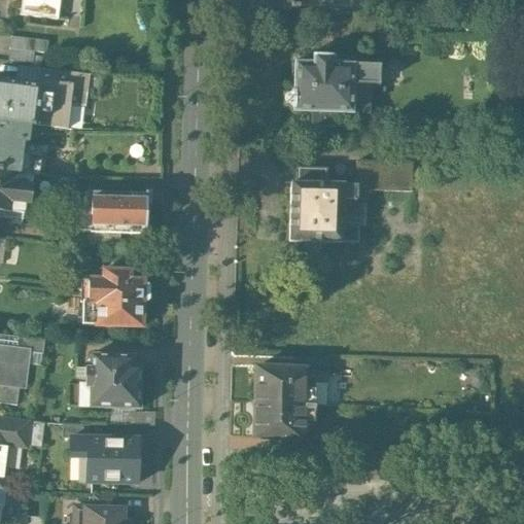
[(273,0),(274,8),(301,6),(301,5),(325,4),(324,0),(273,0)]
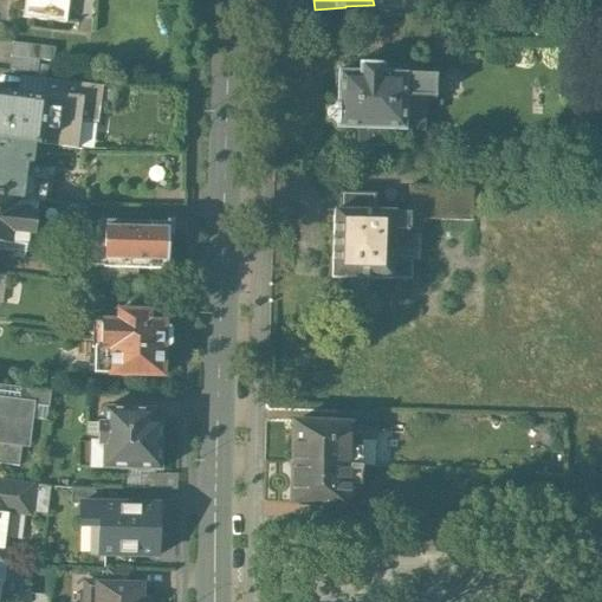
[(41,58),(13,54),(12,68),(39,71),(41,58)]
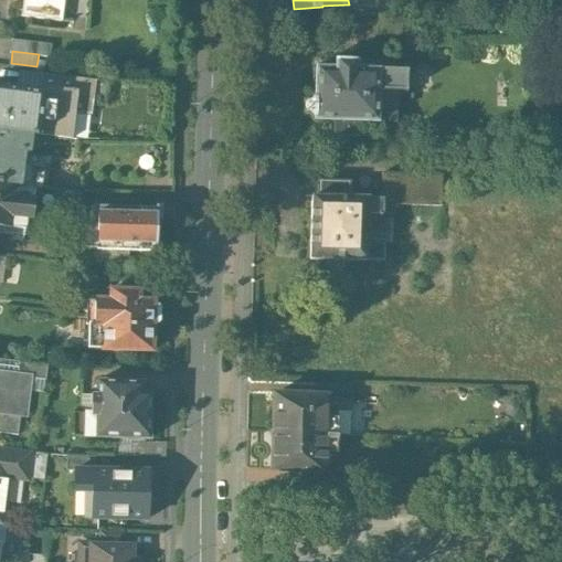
[(381,62),(361,62),(361,60),(338,60),(338,67),(319,67),(319,93),(317,93),(317,94),(315,95),(311,98),(308,98),(308,110),(311,110),(314,114),(314,115),(316,115),(316,117),(318,117),(318,118),(337,119),(337,134),(360,135),(361,120),(381,120),(383,71),(381,71),(381,62)]
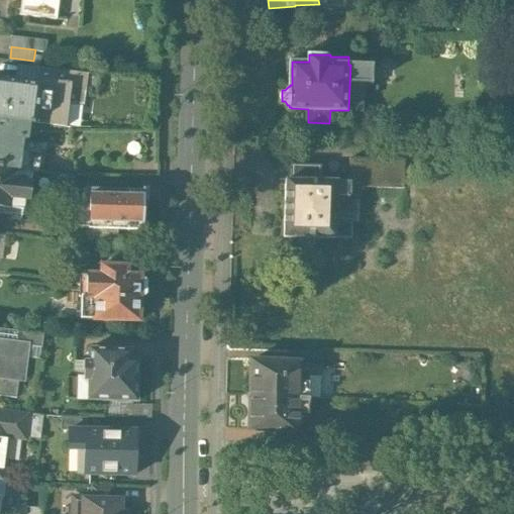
[(88,71),(40,65),(38,83),(41,83),(41,77),(72,80),(71,89),(86,90),(88,71)]
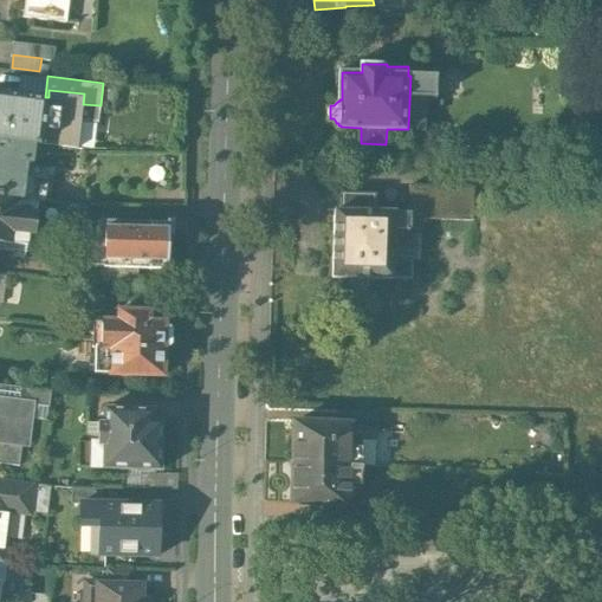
[(84,94),(49,90),(49,97),(44,141),(79,144),(83,104),(84,94)]
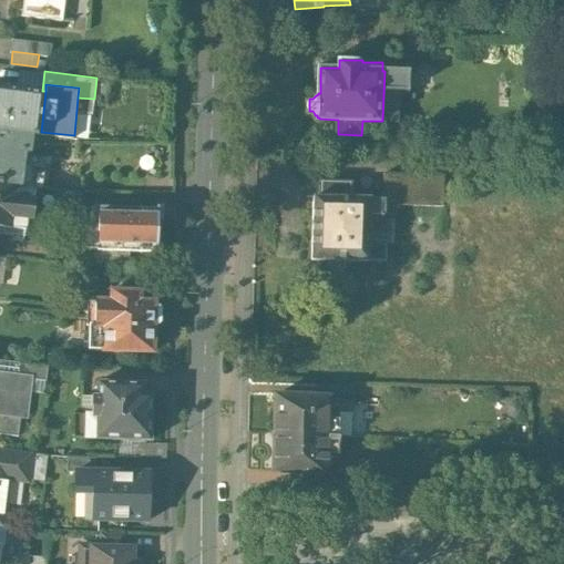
[(42,91),(0,85),(0,126),(33,131),(41,132),(45,91),(42,91)]
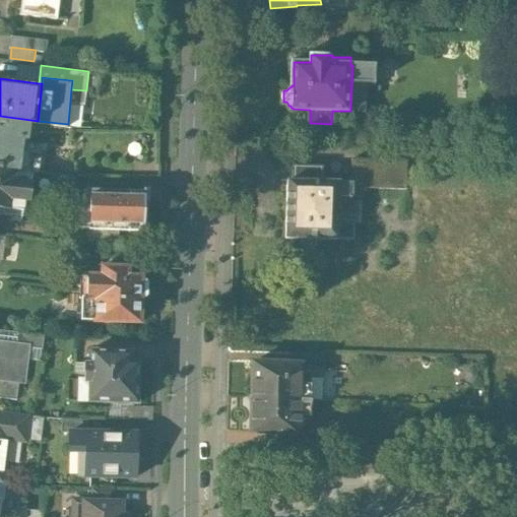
[(30,120),(0,116),(0,165),(17,167),(21,168),(22,150),(24,138),(28,138),(30,120)]
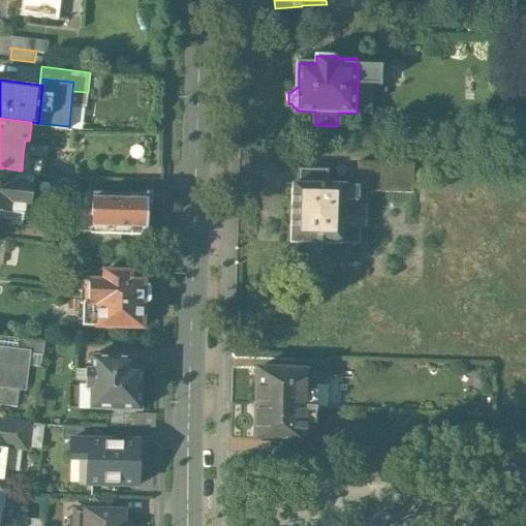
[(42,155),(23,153),(22,171),(40,173),(42,155)]
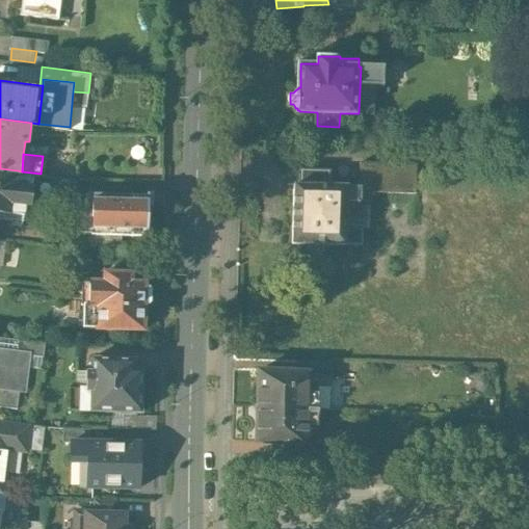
[(363,185),(363,201),(372,200),(373,200),(373,190),(418,191),(419,162),(362,161),(362,185),(363,185)]
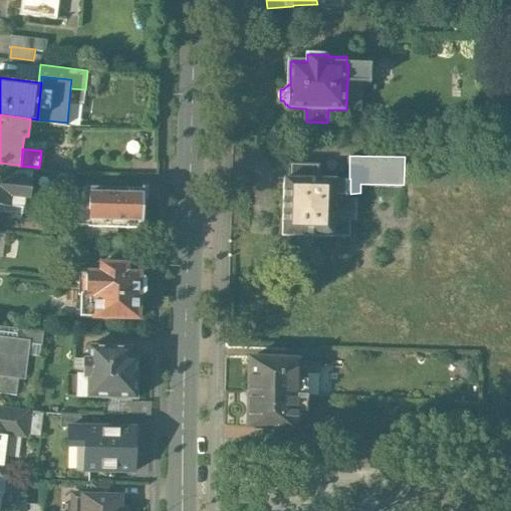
[(17,165),(0,163),(0,203),(23,206),(24,195),(26,179),(15,178),(17,165)]
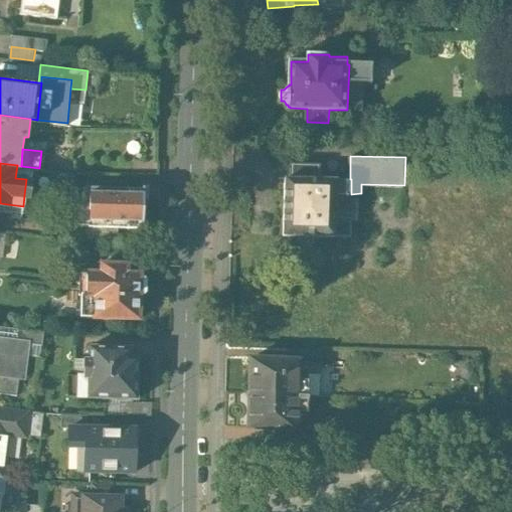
[(321,164),(294,163),(293,177),(321,178),(321,164)]
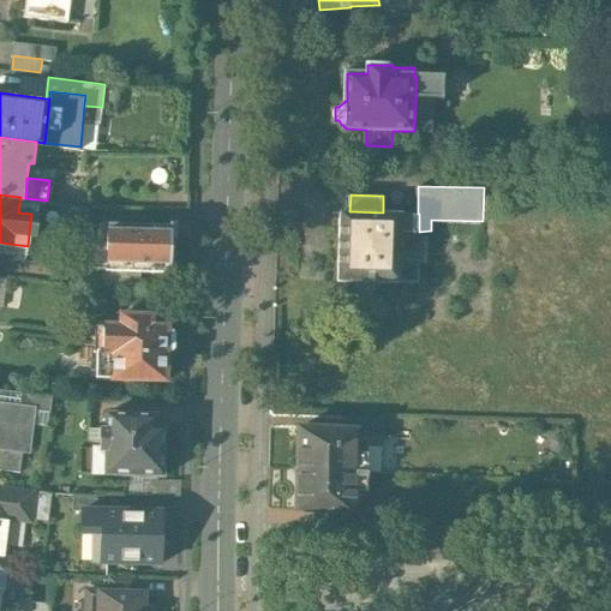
[(349,211),(342,211),(341,279),(402,280),(421,280),(421,253),(430,253),(430,231),(419,232),(419,214),(418,214),(383,213),(349,211)]
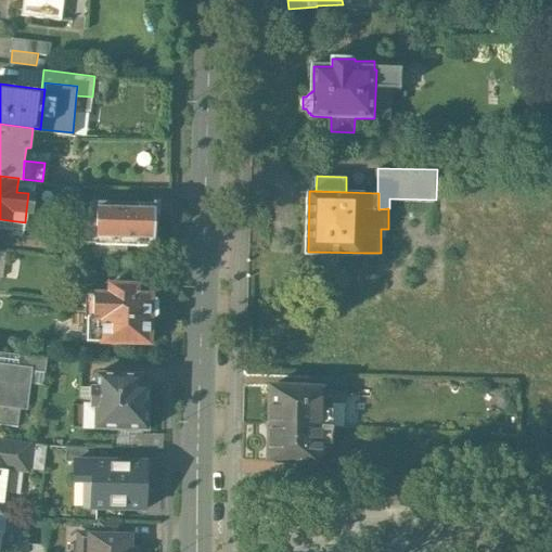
[(153,201),(92,199),(91,216),(92,216),(91,219),(78,219),(77,254),(129,255),(129,244),(153,245),(153,246),(155,246),(157,200),(153,200),(153,201)]
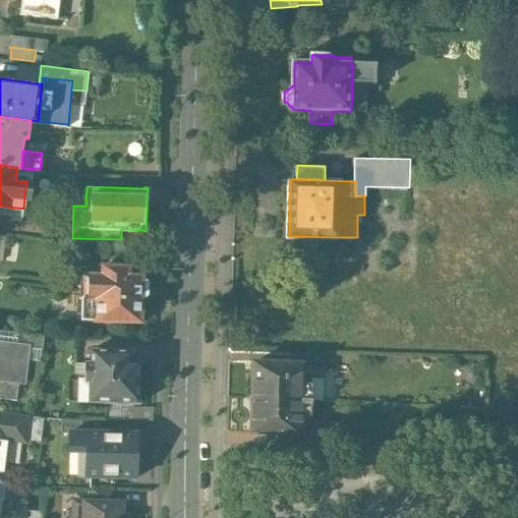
[(8,232),(0,230),(0,256),(5,257),(8,232)]
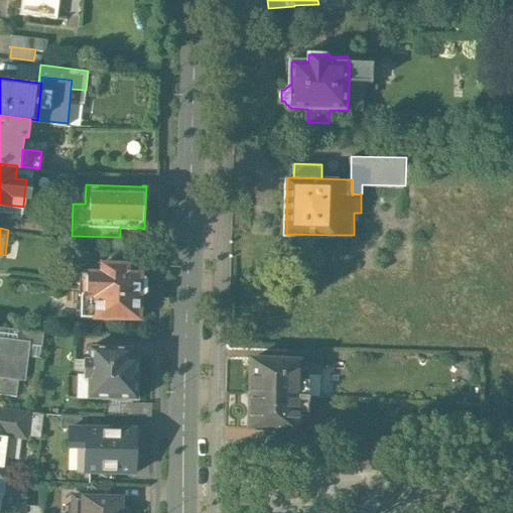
[(129,264),(103,263),(102,272),(89,272),(88,292),(83,292),(82,314),(96,315),(96,316),(106,317),(106,318),(127,319),(127,317),(139,318),(140,297),(142,297),(142,294),(143,294),(146,290),(147,279),(144,275),(142,275),(142,272),(128,272),(129,264)]
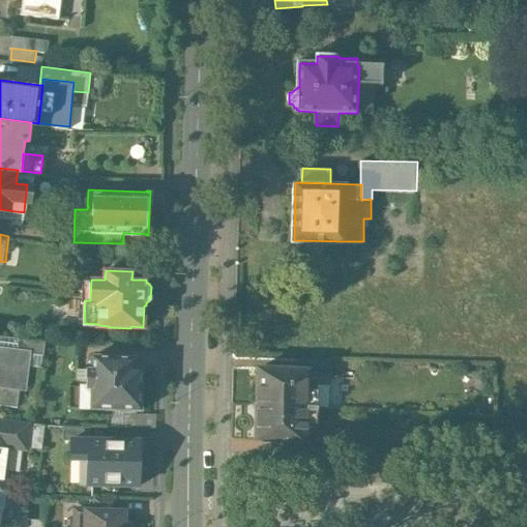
[(47,341),(21,337),(19,348),(19,351),(32,352),(45,354),(47,341)]
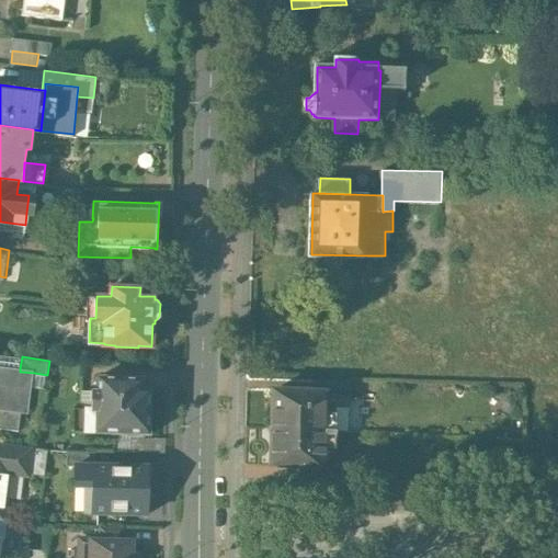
[(20,368),(0,365),(0,403),(0,428),(20,431),(24,401),(30,401),(34,373),(20,372),(20,368)]
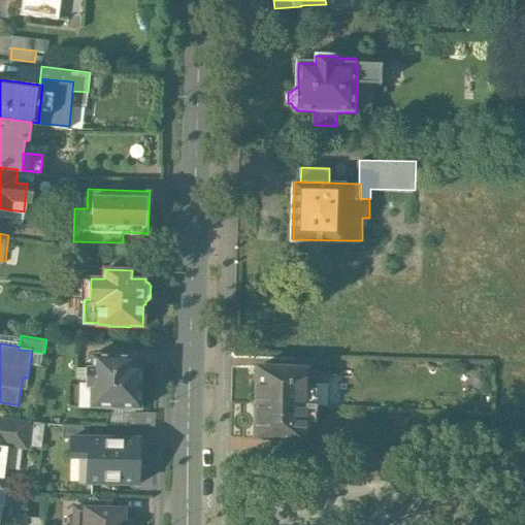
[(136,355),(92,354),(92,356),(92,367),(87,367),(86,385),(80,385),(80,405),(121,406),(121,411),(136,411),(136,407),(141,407),(142,365),(135,365),(136,355)]
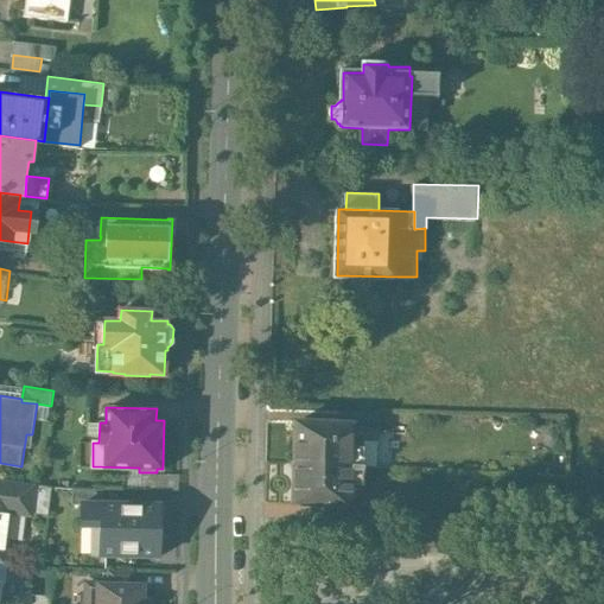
[(383,409),(342,408),(342,425),(354,425),(354,426),(366,426),(366,427),(382,428),(383,409)]
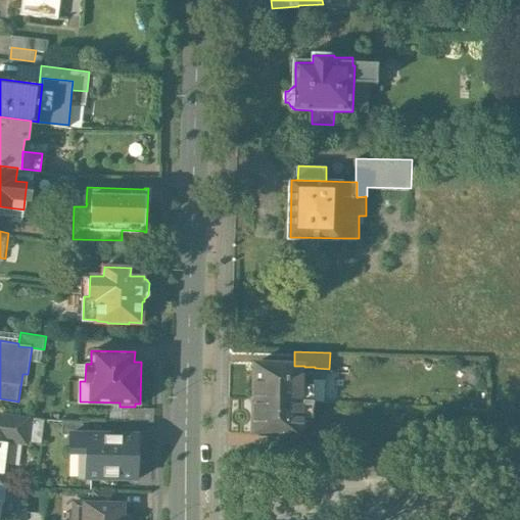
[(91,352),(81,352),(81,364),(86,364),(91,364),(91,352)]
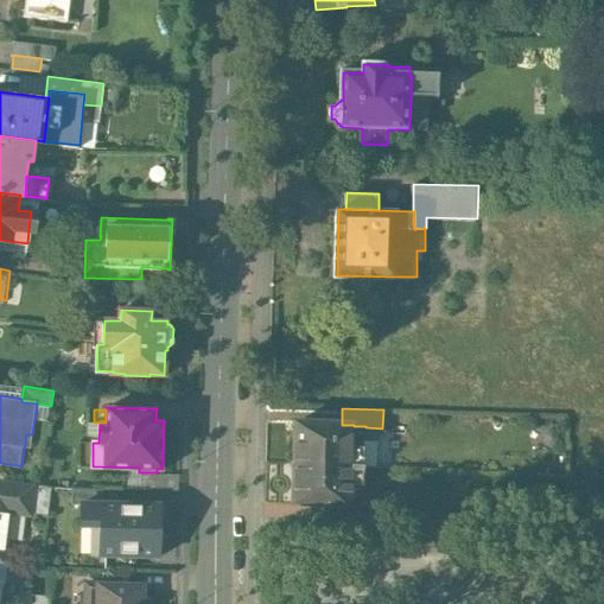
[(342,425),(298,423),(298,445),(300,445),(299,461),(353,464),(354,426),(354,425),(342,425)]
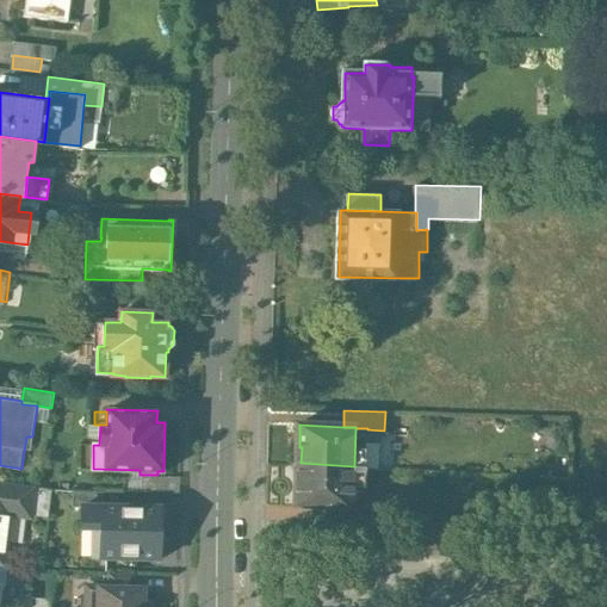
[(367,428),(355,428),(354,466),(366,466),(367,429),(367,428)]
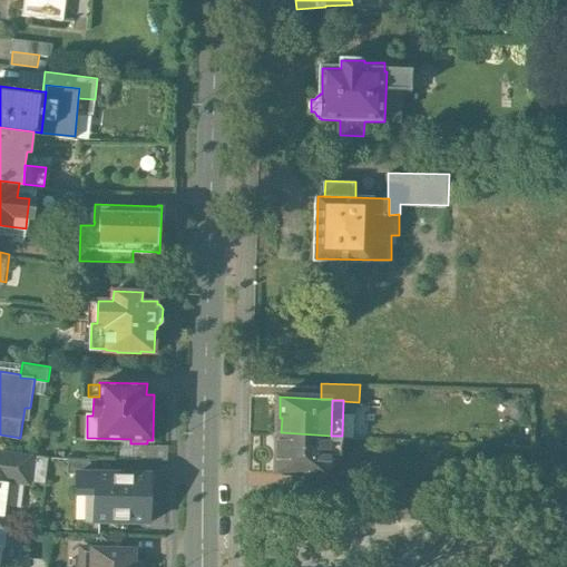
[(87,416),(72,414),(72,438),(87,438),(87,416)]
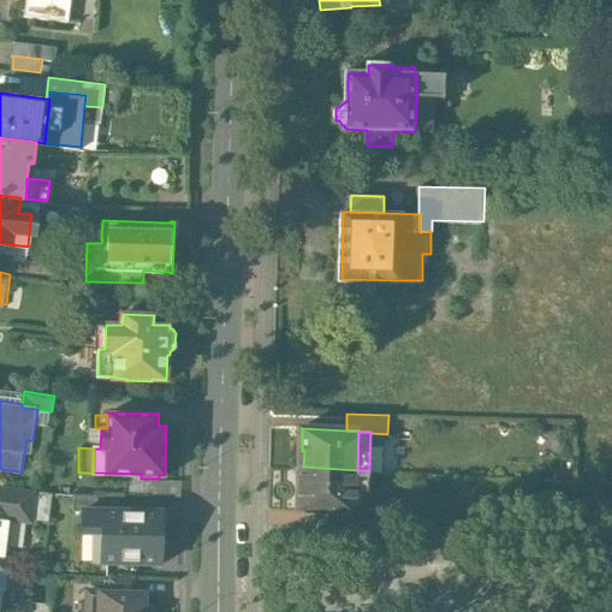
[(357,470),(303,467),(303,483),(301,483),(299,507),(356,511),(356,510),(357,470)]
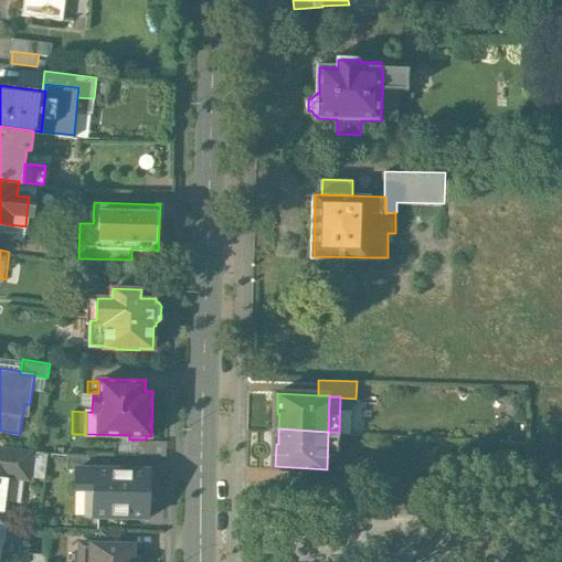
[(339,432),(328,432),(327,468),(328,468),(328,449),(338,449),(339,432)]
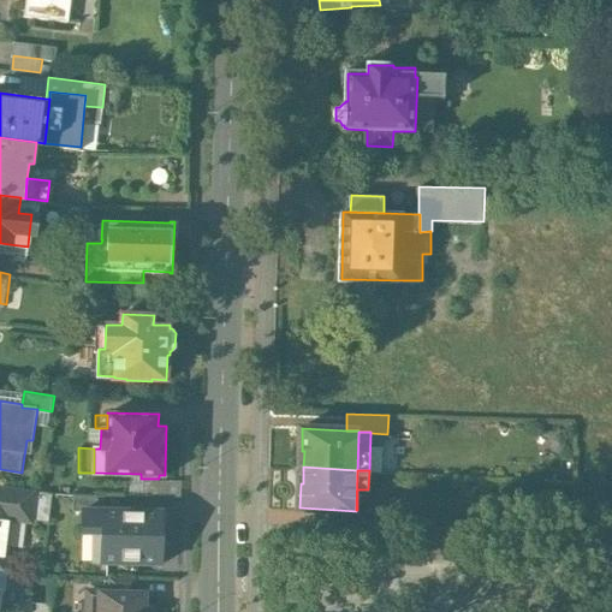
[(34,488),(0,483),(0,568),(5,569),(10,516),(31,518),(34,488)]
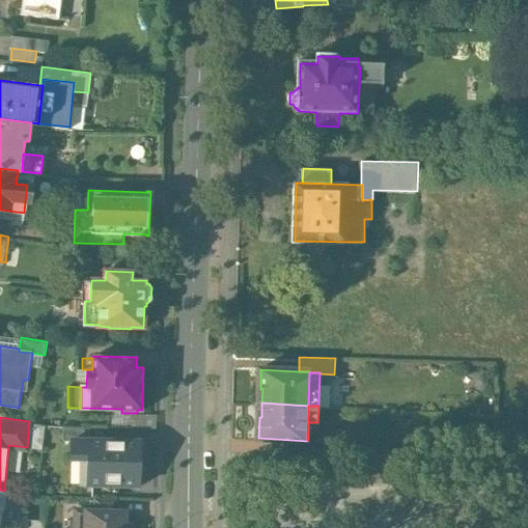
[(90,426),(64,425),(64,439),(73,440),(73,438),(89,439),(90,426)]
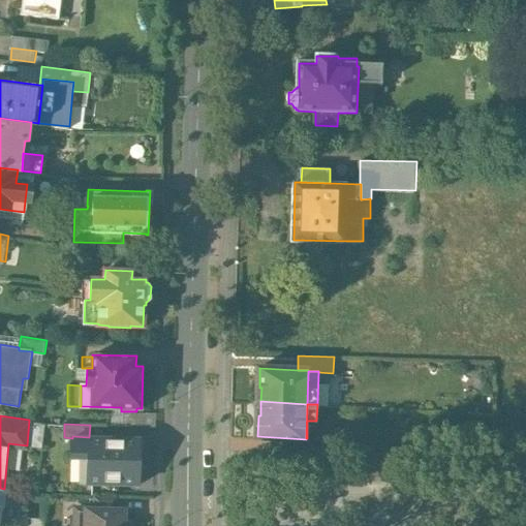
[(89,437),(72,436),(72,438),(71,457),(89,458),(89,482),(140,484),(142,438),(89,437)]
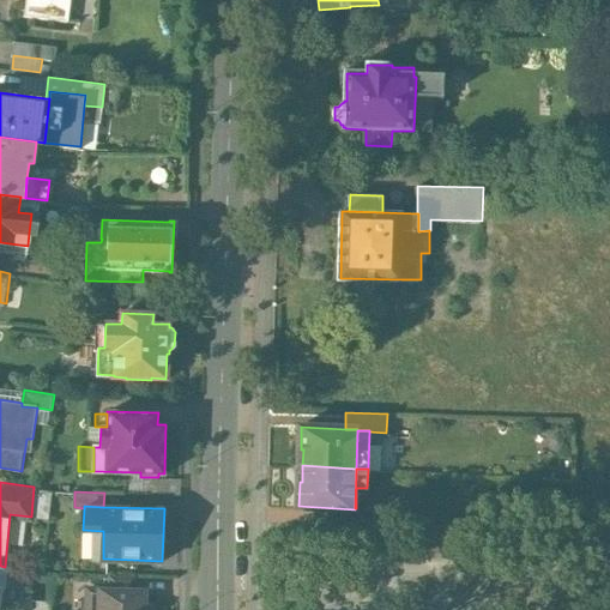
[(138,574),(110,574),(110,586),(138,587),(138,574)]
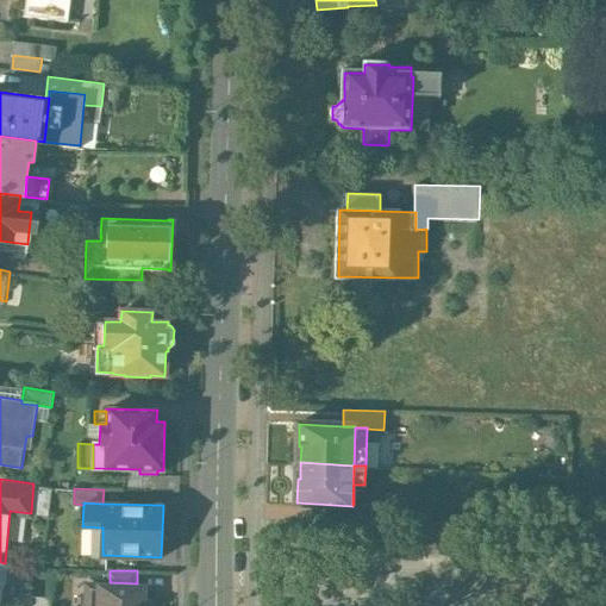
[(110,582),(89,582),(88,605),(160,605),(161,592),(148,592),(147,585),(137,583),(110,582)]
